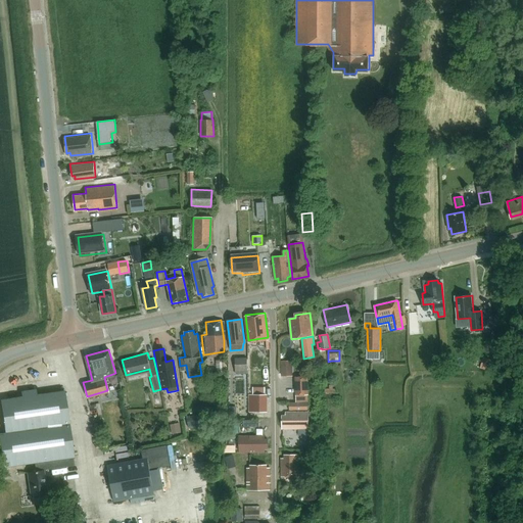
[(247,374),(246,358),(234,358),(235,374),(247,374)]
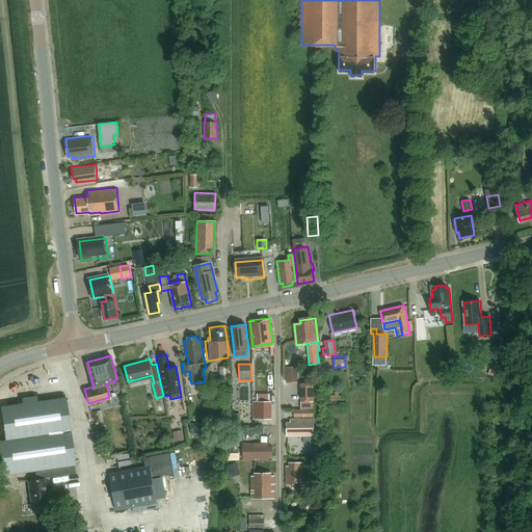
[(501,367),(491,364),(488,375),(498,378),(499,378),(501,371),(502,367),(501,367)]
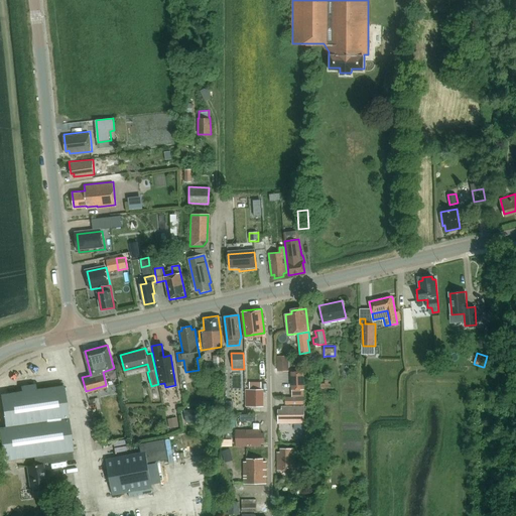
[(213,356),(214,370),(224,369),(223,355),(213,356)]
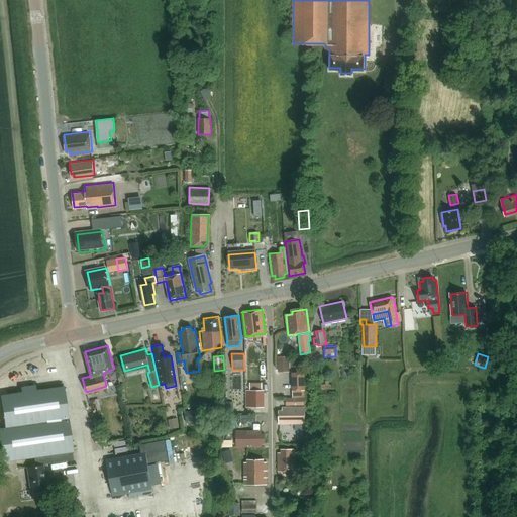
[(280,372),(290,371),(289,363),(279,364),(280,372)]
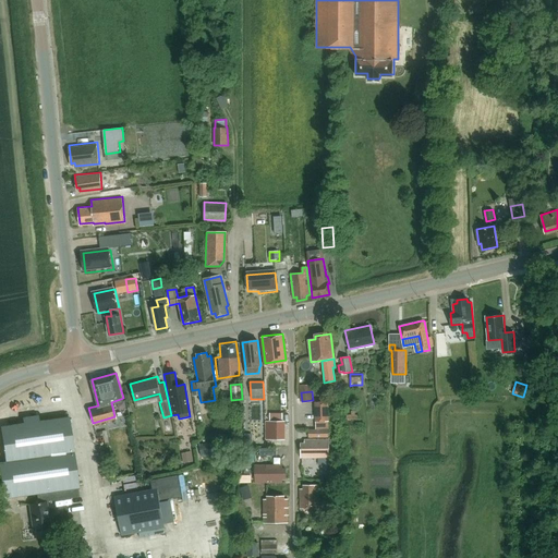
[(315,422),(329,422),(328,402),(315,402),(315,422)]
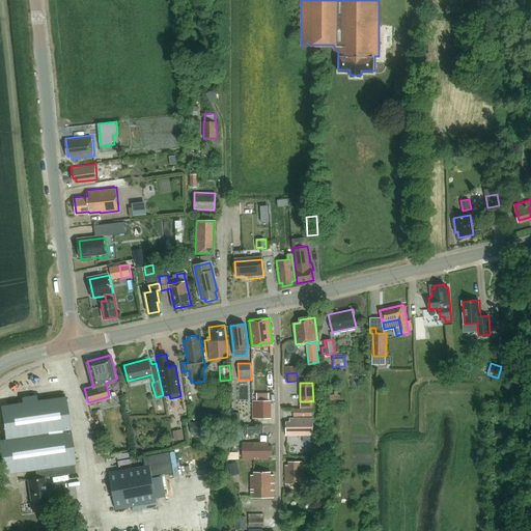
[(330,394),(330,399),(340,399),(340,395),(337,395),(337,391),(334,391),(334,394),(330,394)]
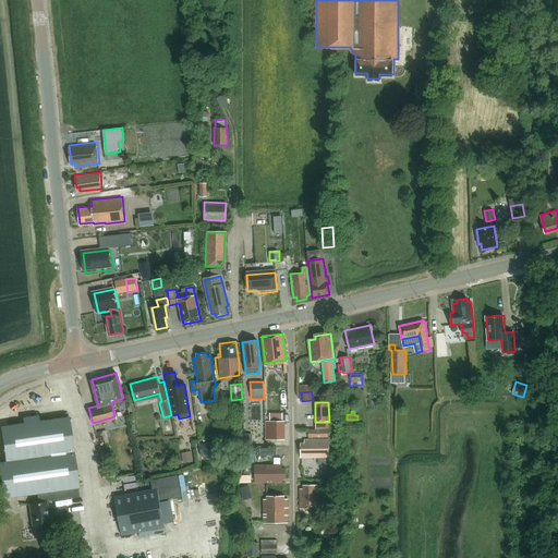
[(64,498),(77,496),(75,485),(76,484),(68,416),(9,425),(1,432),(5,460),(0,460),(0,481),(2,497),(36,492),(37,498),(63,495),(64,498)]
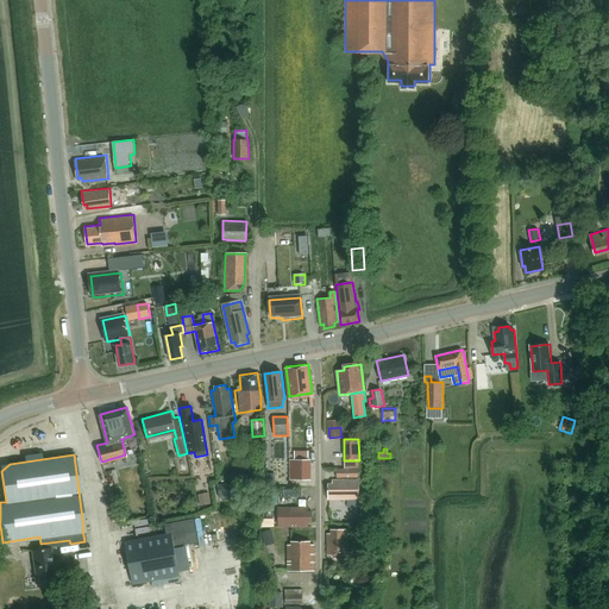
[(295,460),(294,460),(294,481),(309,479),(308,459),(295,460)]
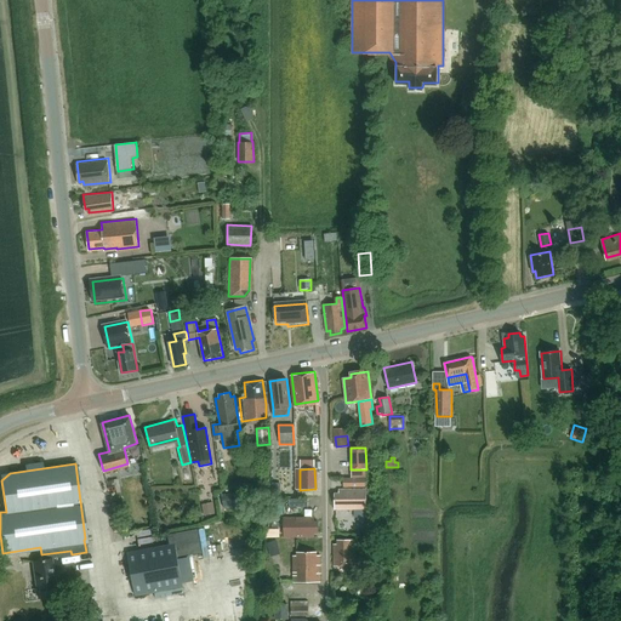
[(343,488),(366,488),(366,478),(343,478),(343,488)]
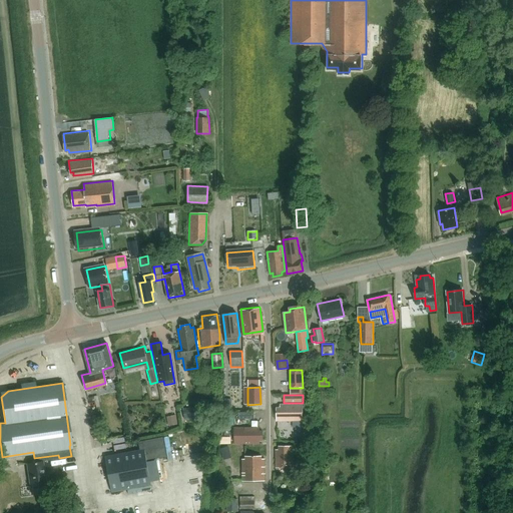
[(293,422),(303,422),(303,404),(280,404),(280,407),(276,407),(276,417),(280,417),(280,422),(293,422)]
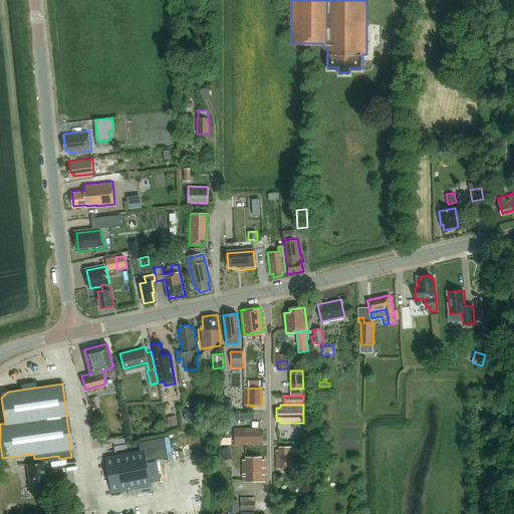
[(183,410),(184,421),(201,419),(200,408),(183,410)]
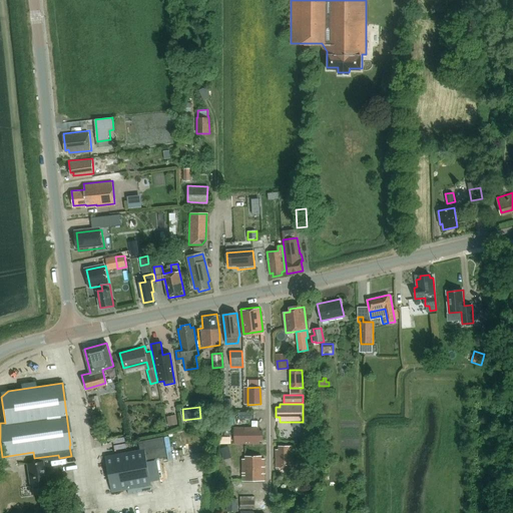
[(234,428),(234,443),(240,443),(240,432),(259,432),(259,428),(234,428)]
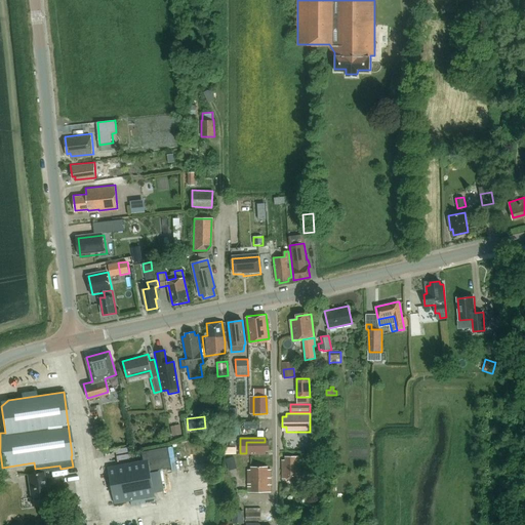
[(265,442),(246,442),(246,453),(265,453),(265,450),(268,450),(268,442),(265,442)]
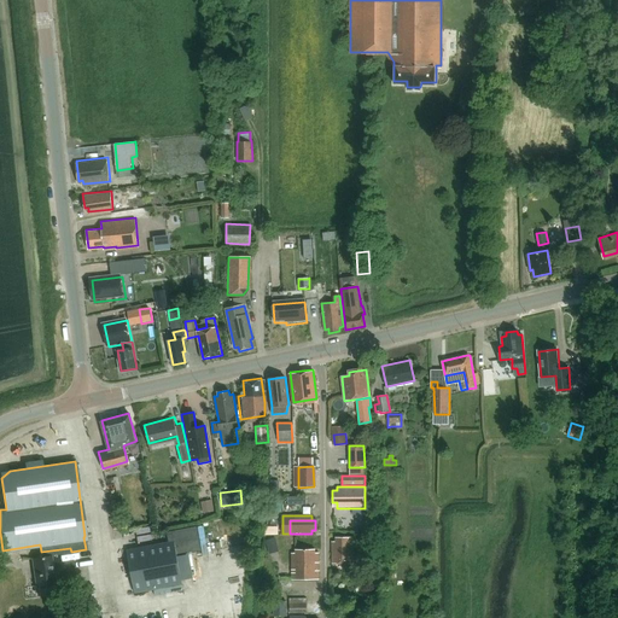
[(197,526),(193,528),(167,532),(169,542),(127,549),(135,594),(182,584),(178,555),(202,551),(197,526)]
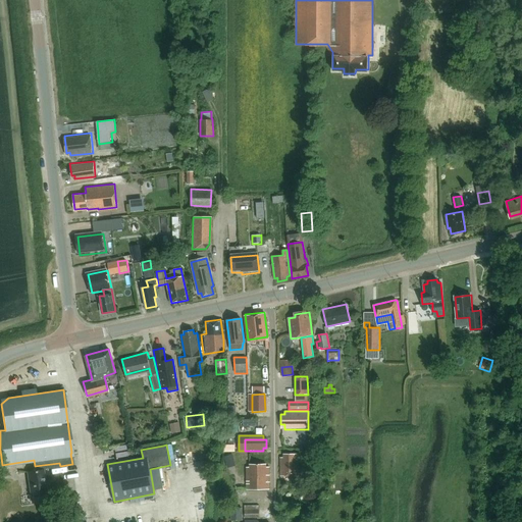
[(297,469),(298,453),(283,452),(283,455),(280,455),(279,474),(291,474),(291,480),(296,480),(296,474),(304,474),(304,469),(297,469)]
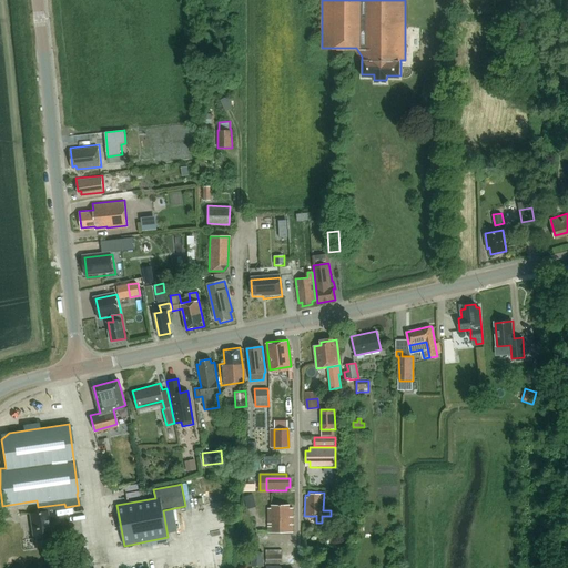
[(252,494),(243,496),(246,507),(255,506),(252,494)]
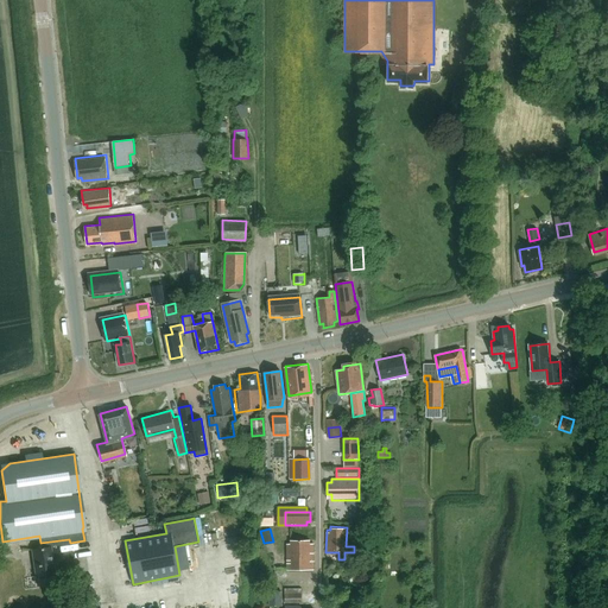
[(51,545),(70,543),(69,539),(40,543),(40,546),(30,549),(35,576),(55,572),(51,545)]
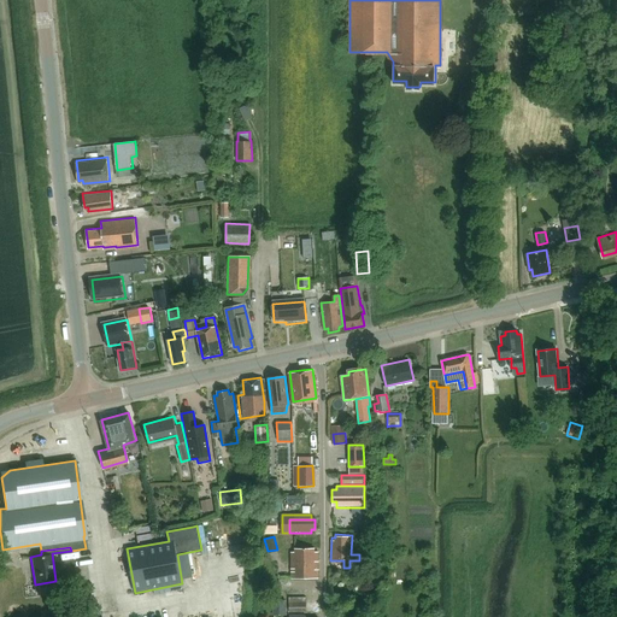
[(316,577),(316,552),(312,552),(312,548),(297,548),(297,551),(293,551),(293,577),(316,577)]
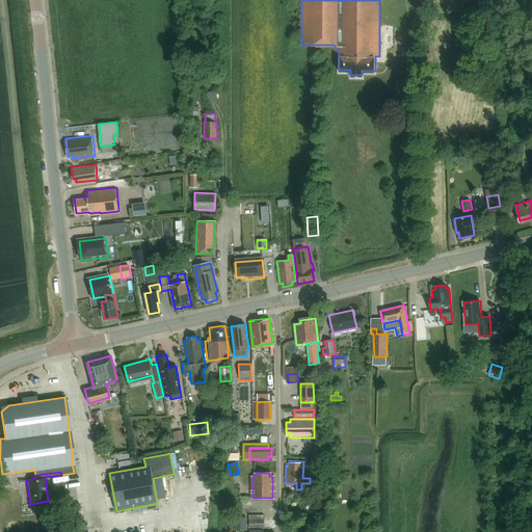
[(249,516),(249,528),(264,528),(264,516),(255,516),(249,516)]
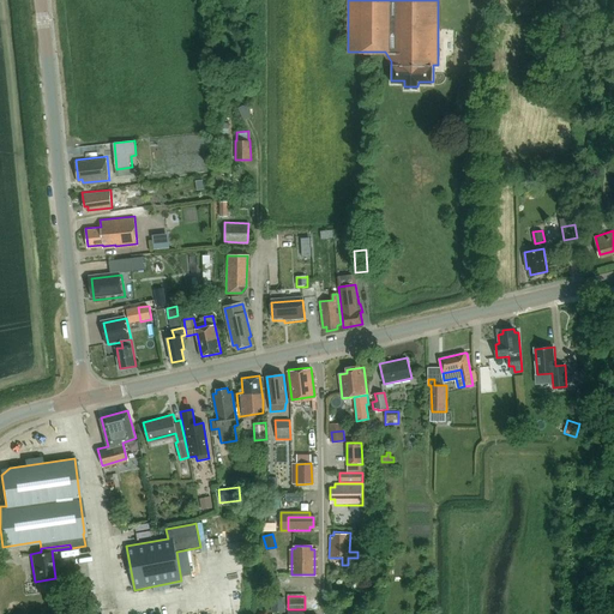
[(96,597),(80,600),(82,609),(97,607),(96,597)]
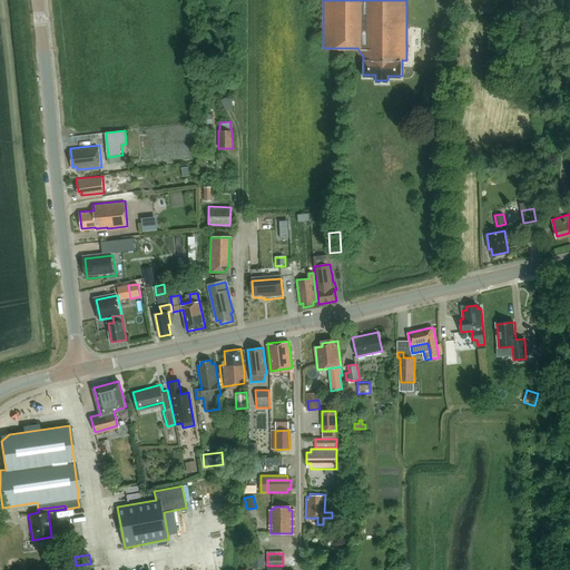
[(264,568),(264,554),(252,554),(253,568),(264,568)]
